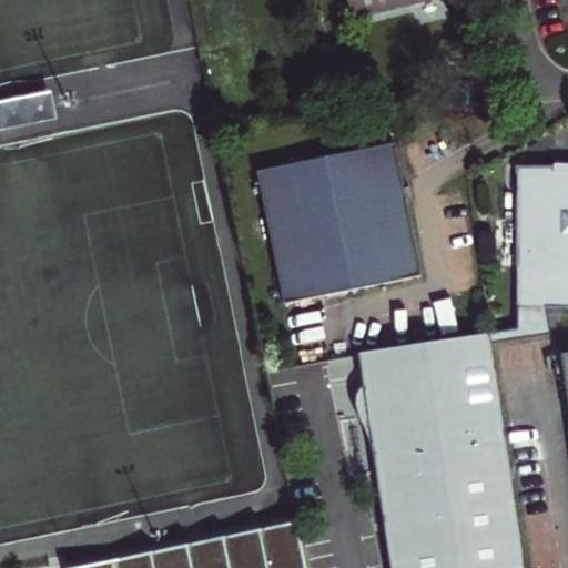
[(378,0),(406,0),(407,4),(424,0),(347,0),(353,18),(374,12),(372,2),(378,0)]
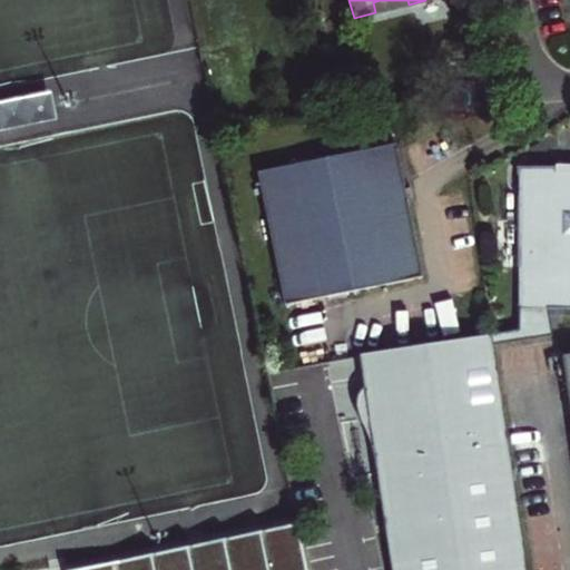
[(380,0),(373,2),(375,12),(409,5),(408,0),(380,0)]
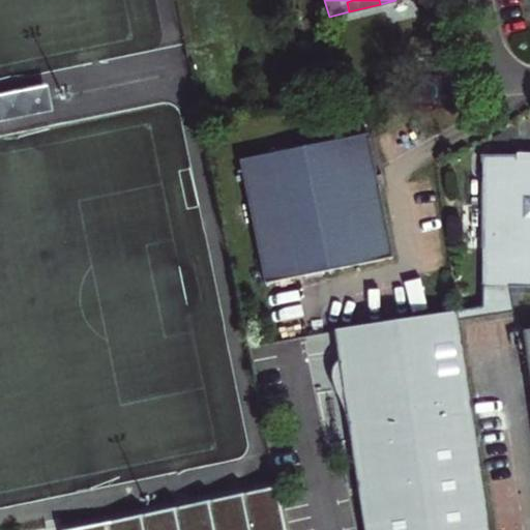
[(264,285),(391,258),(392,258),(367,134),(239,160),(264,285)]
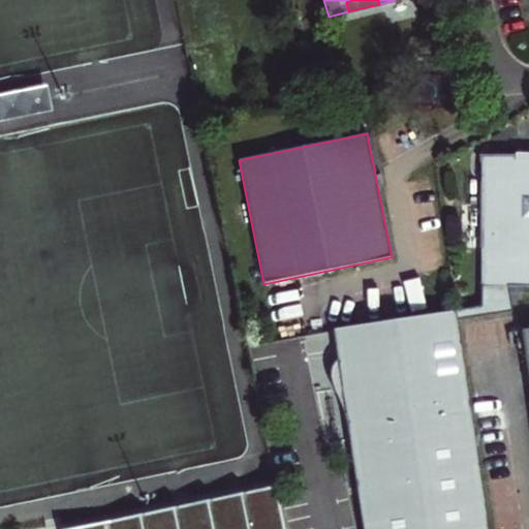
[(528,286),(528,161),(517,162),(517,156),(480,156),(483,307),(456,311),(457,321),(509,313),(506,287),(528,286)]
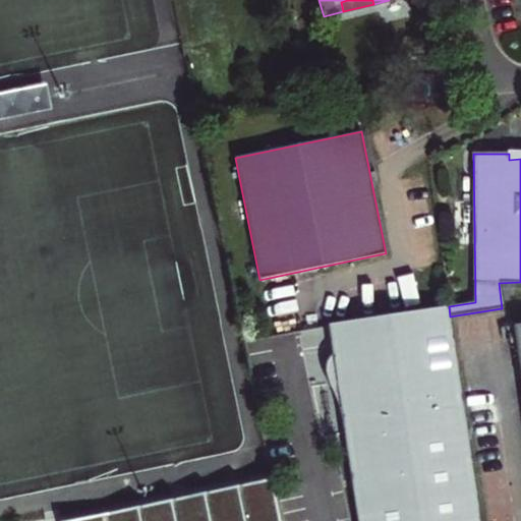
[(449,306),(329,325),(357,520),(480,520),(450,316),(449,306)]
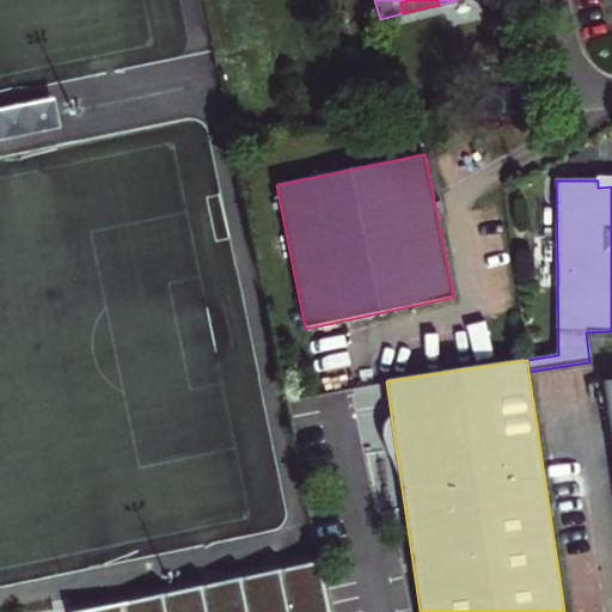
[(120,611),(324,611),(320,583),(120,611)]
